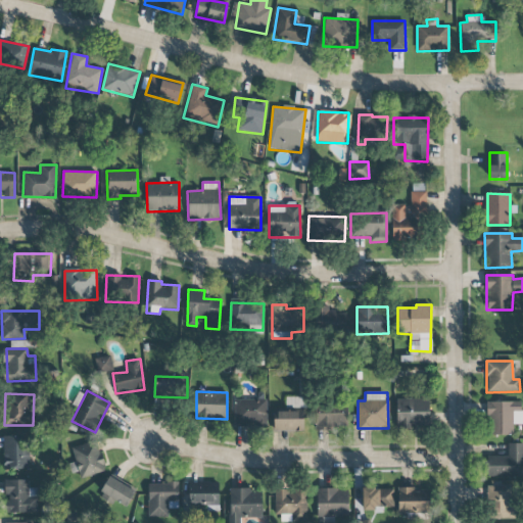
[(303,432),(304,397),(285,397),(285,411),(275,411),(275,431),(303,432)]
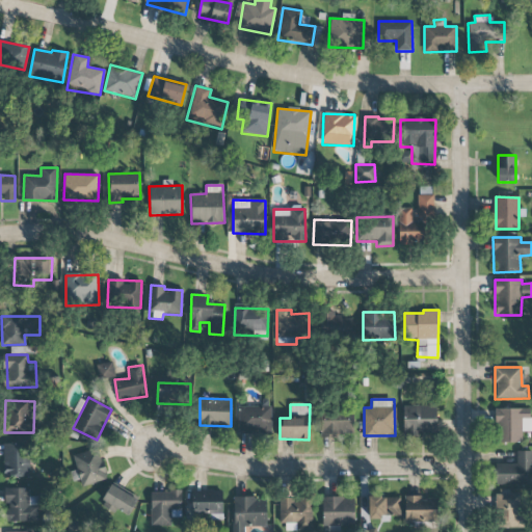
[(404,435),(436,434),(436,405),(403,406),(404,435)]
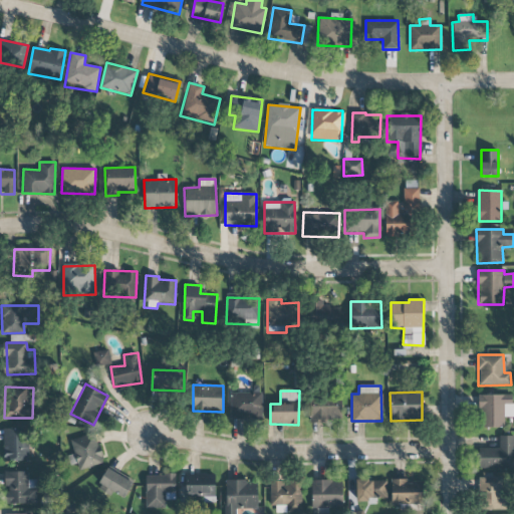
[(262,419),(261,393),(230,394),(231,420),(262,419)]
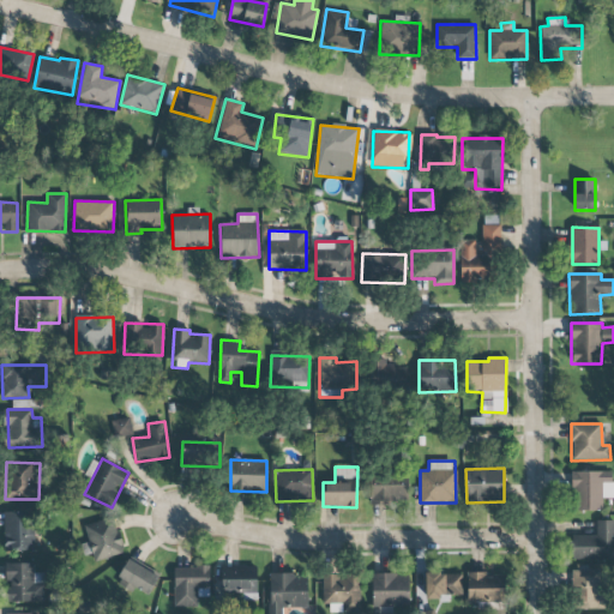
[(573,511),(602,510),(602,499),(613,498),(613,481),(612,481),(612,471),(572,473),(573,511)]
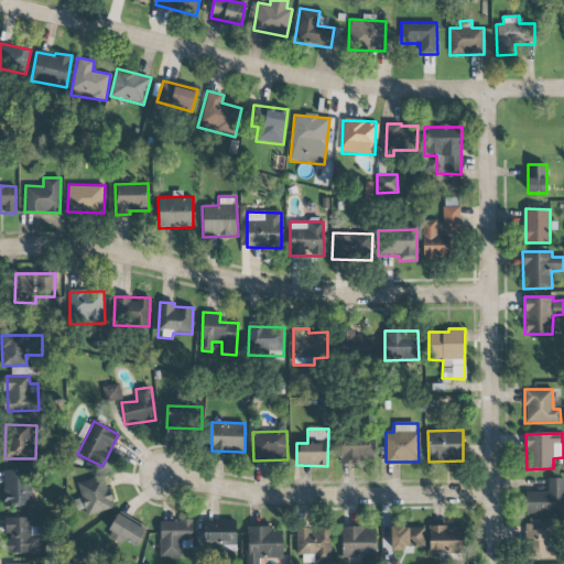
[(375,462),(375,434),(340,434),(342,463),(375,462)]
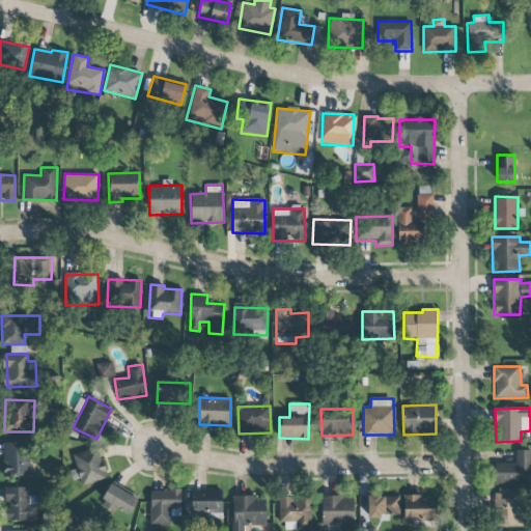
[(29,476),(29,444),(4,443),(4,476),(29,476)]
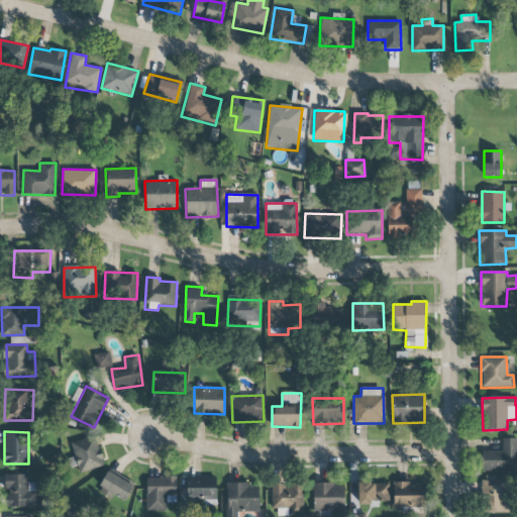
[(81,474),(105,466),(94,435),(70,443),(81,474)]
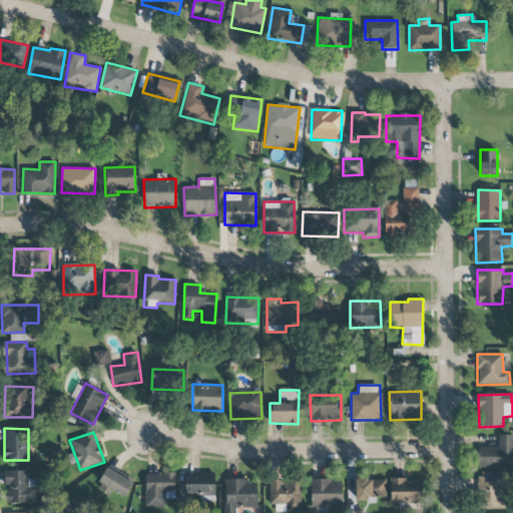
[(512,435),(498,435),(498,447),(478,448),(478,468),(512,467),(512,435)]
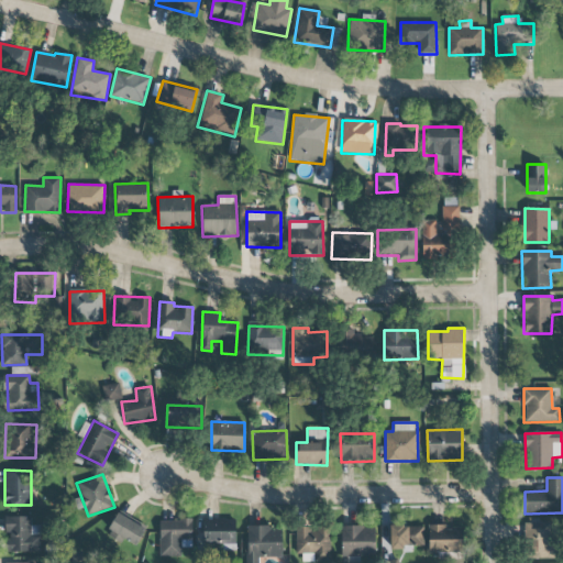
[(108,531),(138,544),(145,527),(117,514),(108,531)]
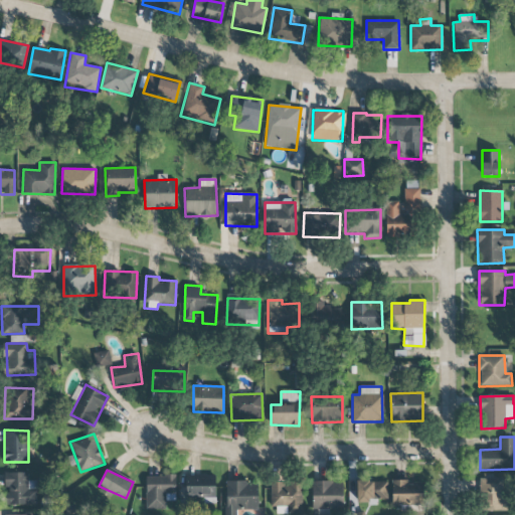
[(5,505),(37,505),(36,481),(28,481),(27,472),(5,473),(5,505)]
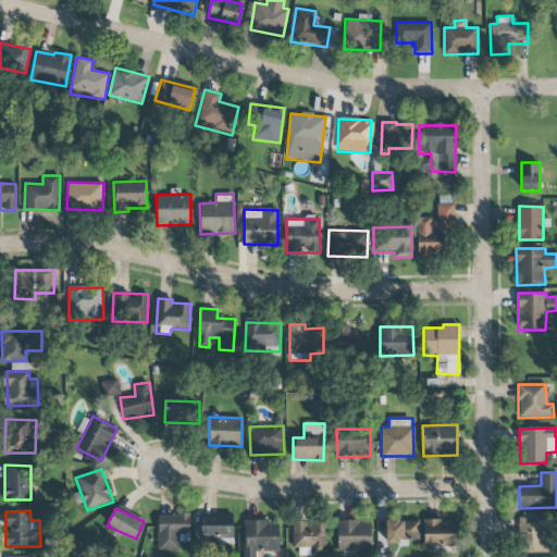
[(189,514),(157,515),(158,552),(180,551),(180,542),(190,542),(189,514)]
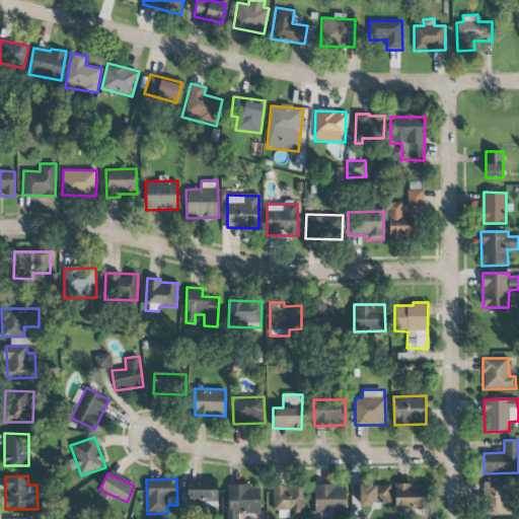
[(216,509),(218,482),(188,480),(187,507),(216,509)]
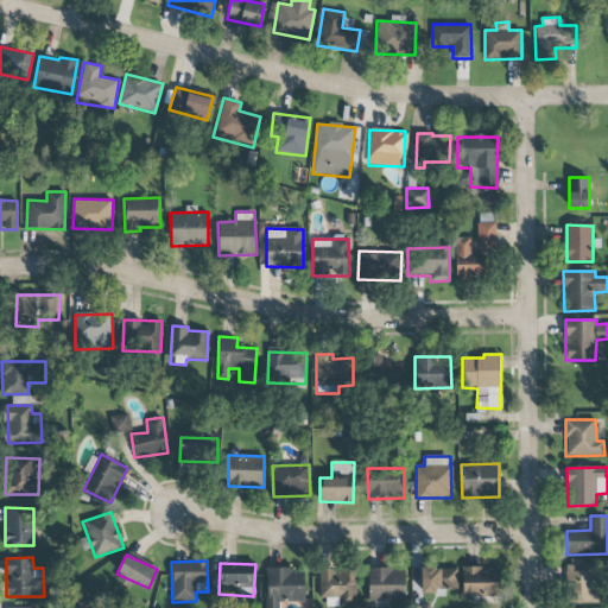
[(595,564),(567,565),(568,603),(596,603),(595,564)]
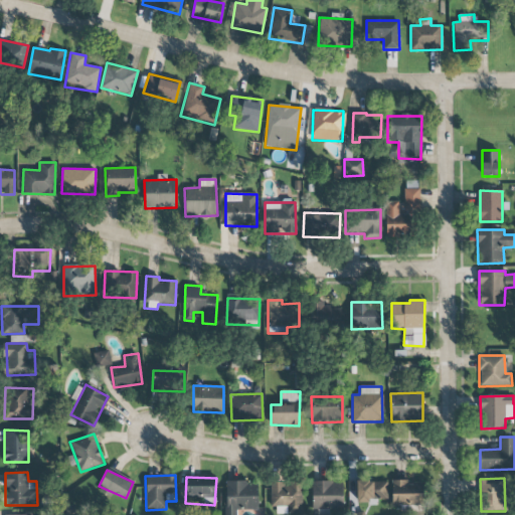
[(423,505),(423,483),(408,483),(408,480),(391,481),(392,506),(423,505)]
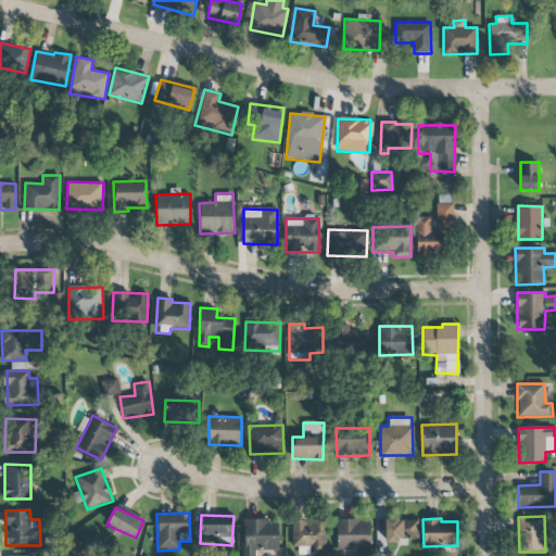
[(370,550),(370,519),(337,520),(337,550),(370,550)]
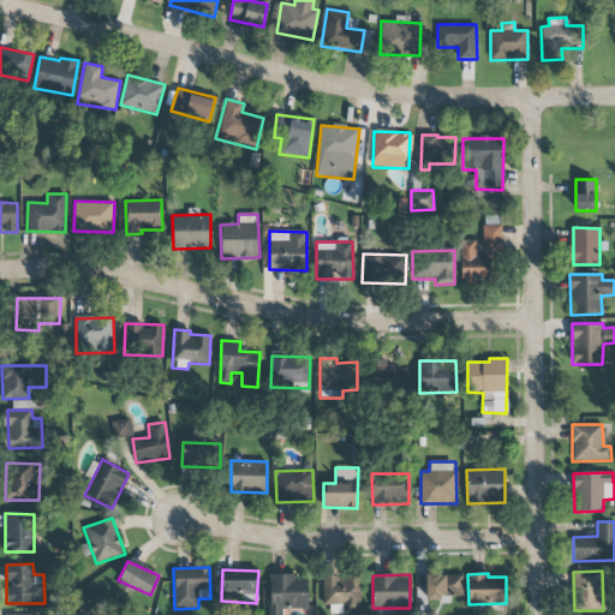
[(463,575),(427,574),(425,597),(463,598),(463,575)]
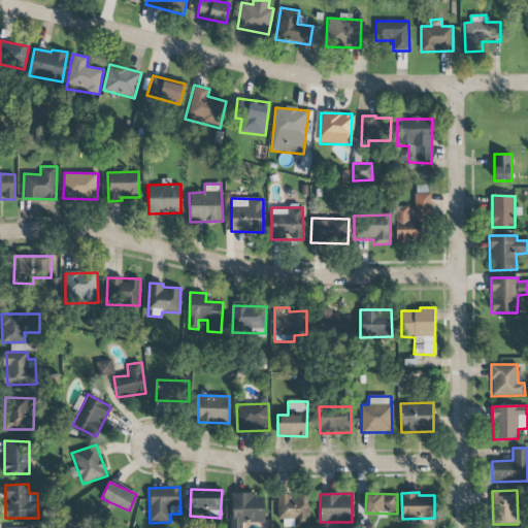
[(265,523),(264,494),(230,494),(230,527),(242,527),(242,523),(265,523)]
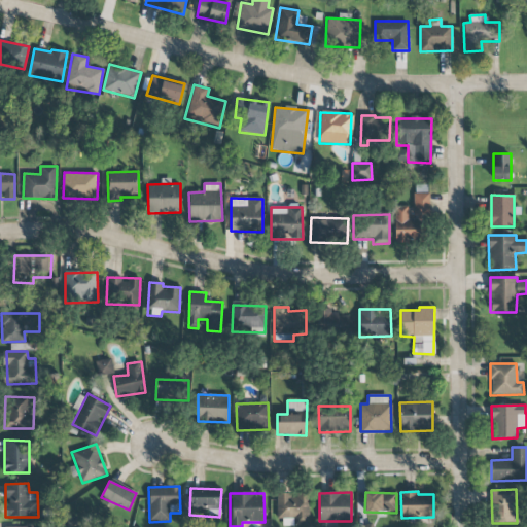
[(277,493),(277,518),(295,518),(295,525),(310,525),(309,493),(277,493)]
